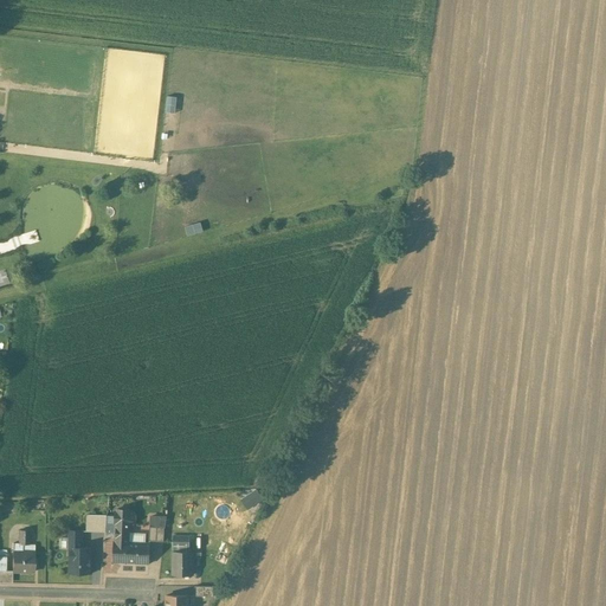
[(165,111),(174,113),(175,96),(167,96),(165,111)]
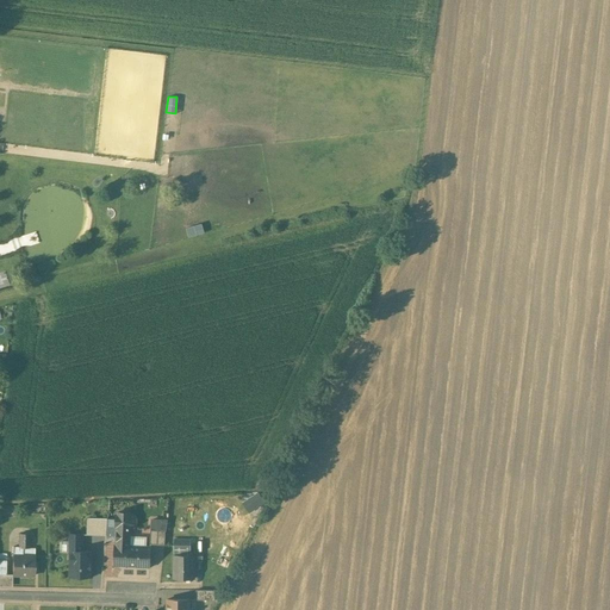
[(185,226),(186,236),(203,234),(201,224),(185,226)]
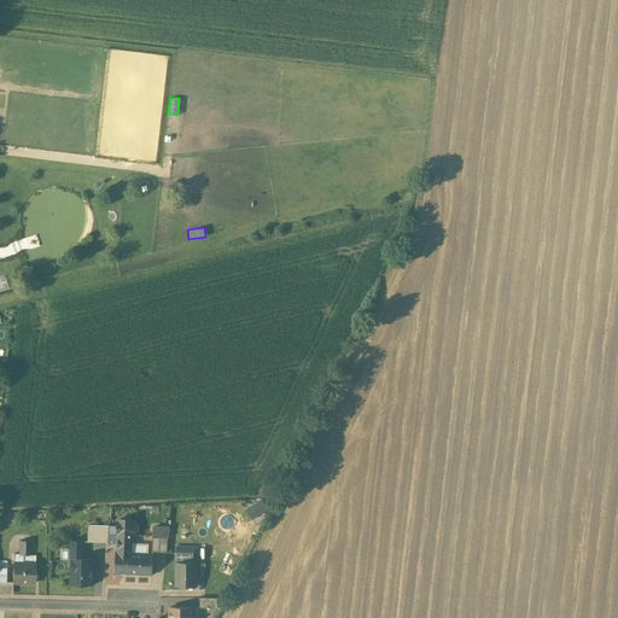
[(19,240),(23,250),(40,245),(38,235),(19,240)]
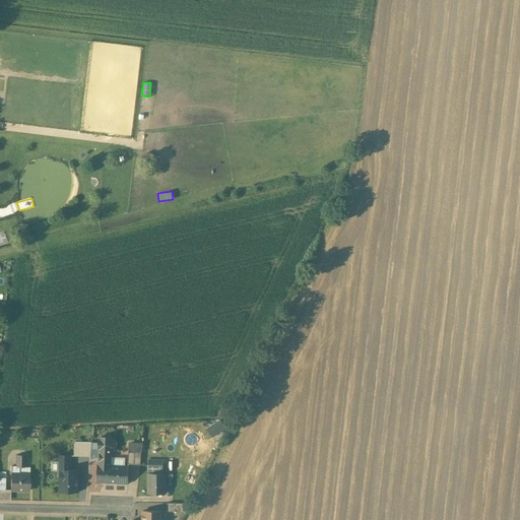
[(219,420),(205,428),(211,437),(224,429),(219,420)]
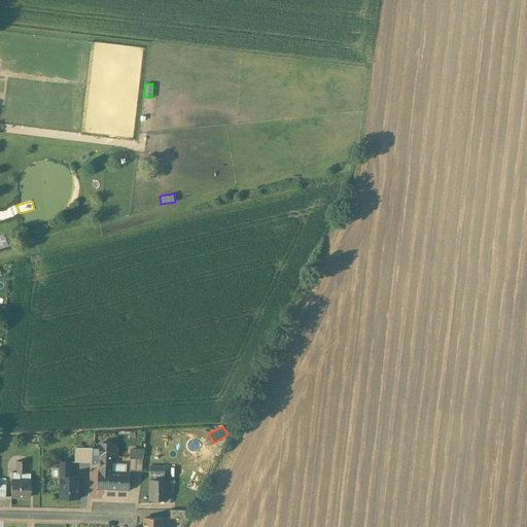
[(128,472),(109,471),(109,455),(111,455),(114,452),(114,447),(112,445),(110,445),(110,443),(99,443),(99,444),(98,444),(97,455),(99,455),(98,471),(97,471),(96,487),(116,488),(116,489),(126,489),(126,490),(127,490),(128,472)]
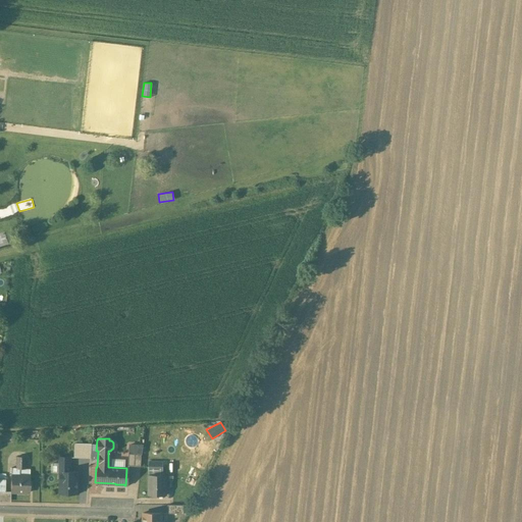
[(90,444),(72,444),(72,458),(89,458),(90,444)]
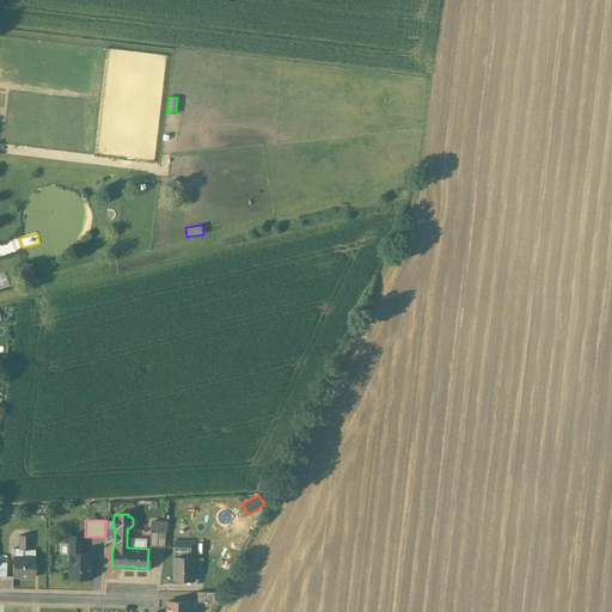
[(165,532),(151,532),(151,545),(165,546),(165,532)]
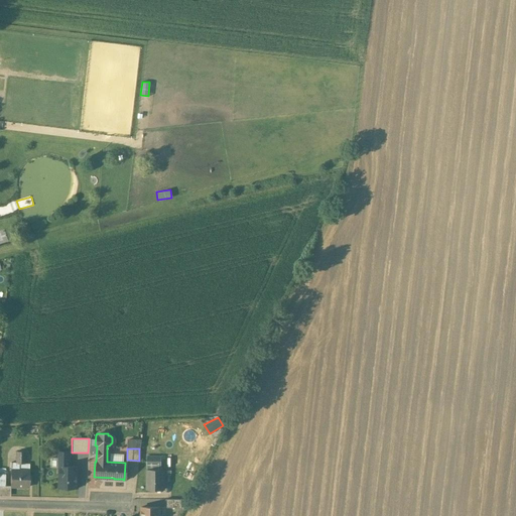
[(27,464),(22,464),(23,452),(15,452),(15,463),(11,463),(11,470),(9,470),(9,486),(27,487),(27,464)]
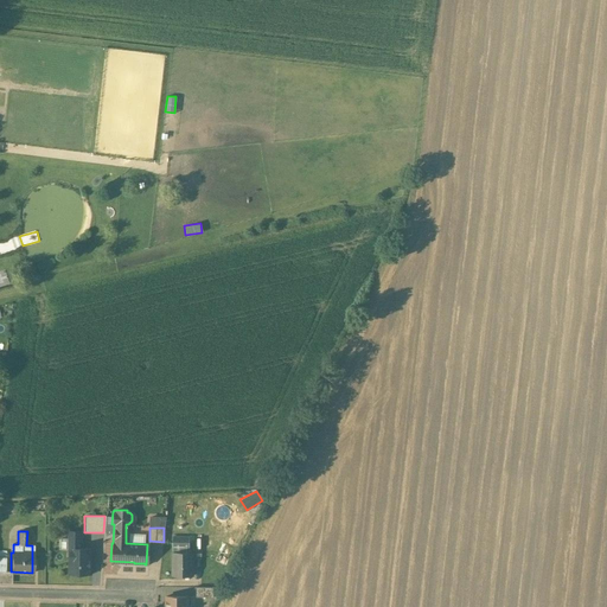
[(81,548),(81,531),(66,531),(66,549),(68,549),(68,563),(66,563),(66,569),(68,569),(68,574),(88,574),(89,548),(81,548)]
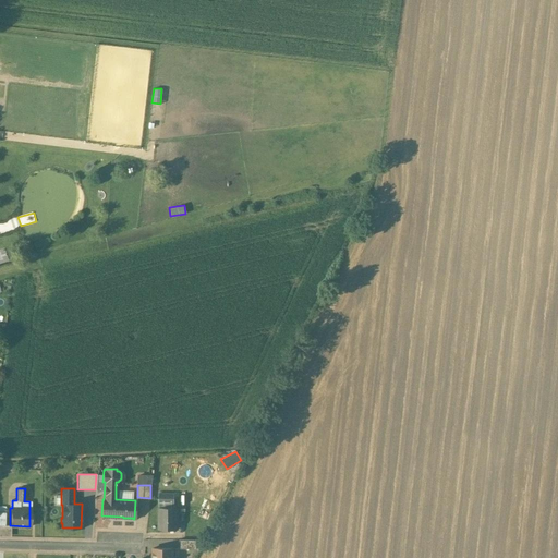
[(174,493),(159,493),(159,501),(174,501),(174,493)]
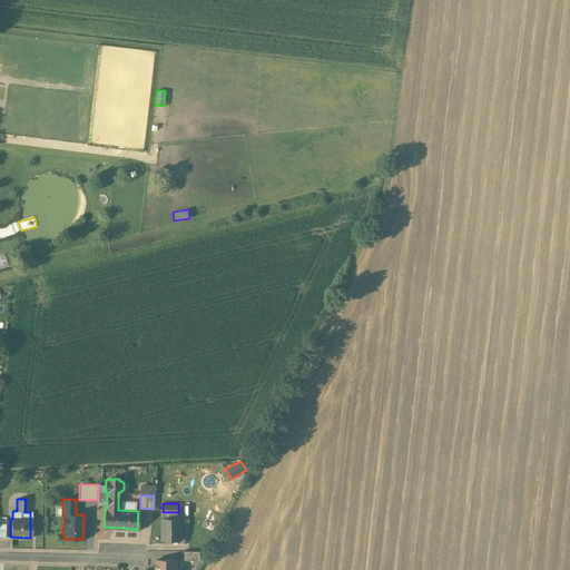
[(178,512),(163,512),(163,518),(163,540),(182,540),(182,519),(178,518),(178,512)]
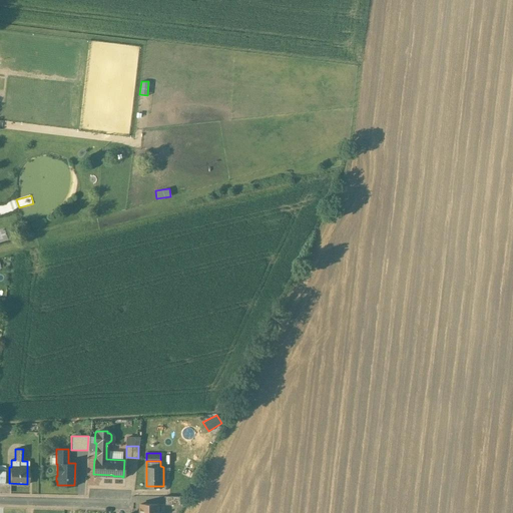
[(179,499),(163,498),(164,506),(179,508),(179,499)]
